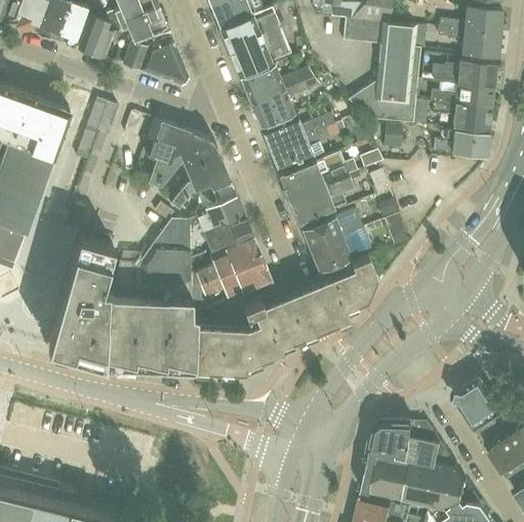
[(0,0),(0,18),(2,19),(9,0),(0,0)]
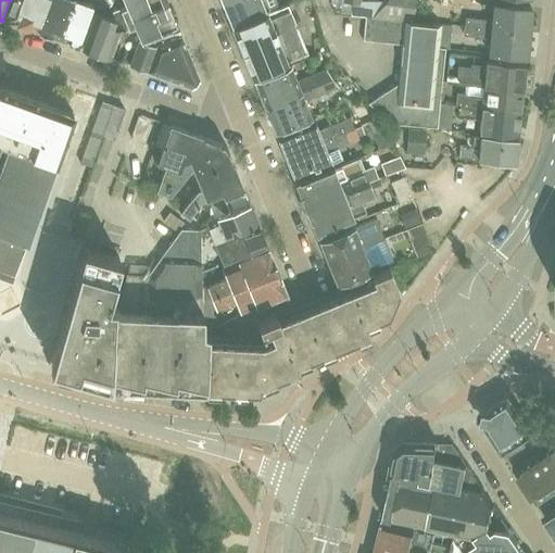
[(40,34),(51,0),(14,0),(7,22),(40,34)]
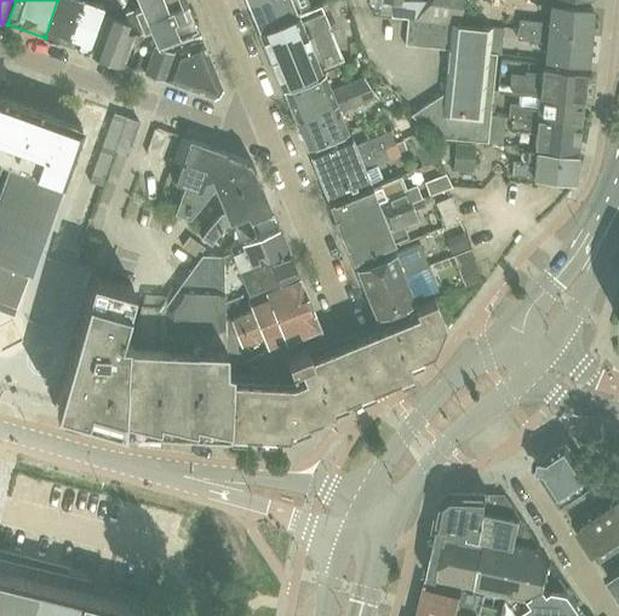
[(57,0),(45,38),(69,47),(85,0),(57,0)]
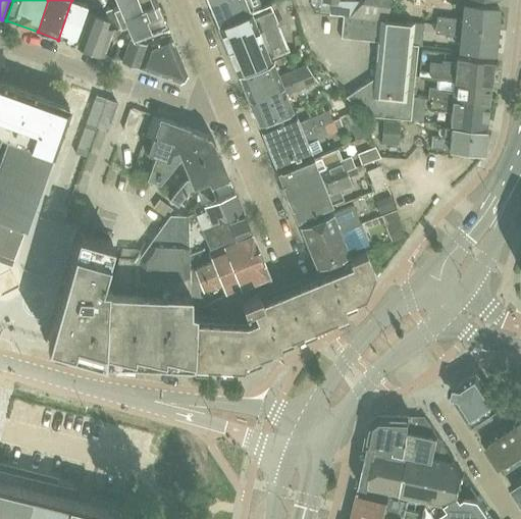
[(71,0),(58,40),(74,46),(89,7),(81,4),(81,0),(71,0)]
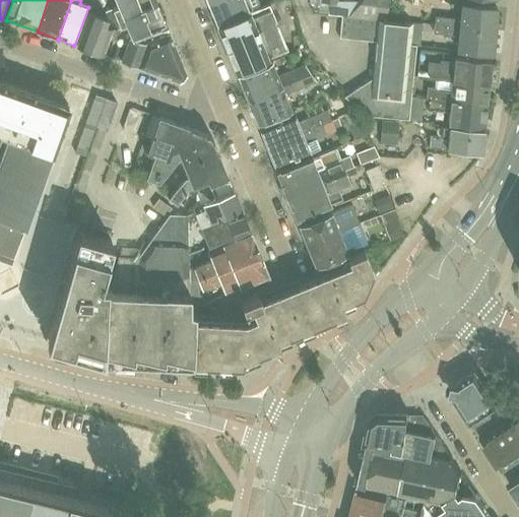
[(111,22),(157,3),(155,0),(116,0),(120,9),(107,14),(109,18),(111,22)]
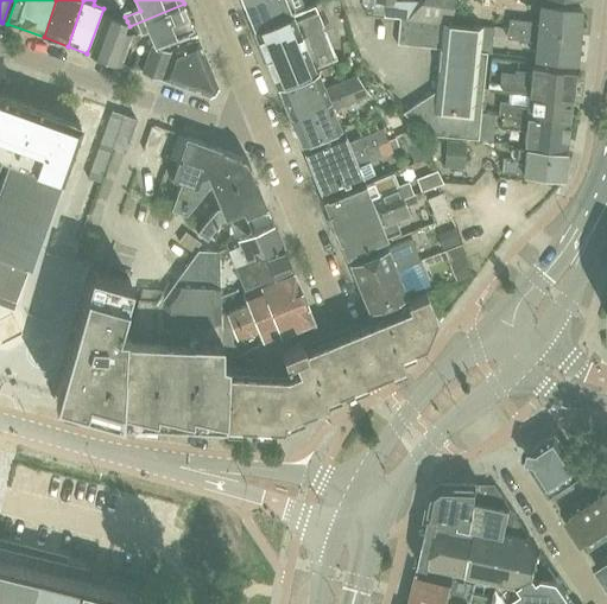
[(305,12),(299,0),(260,0),(246,6),(255,31),(305,12)]
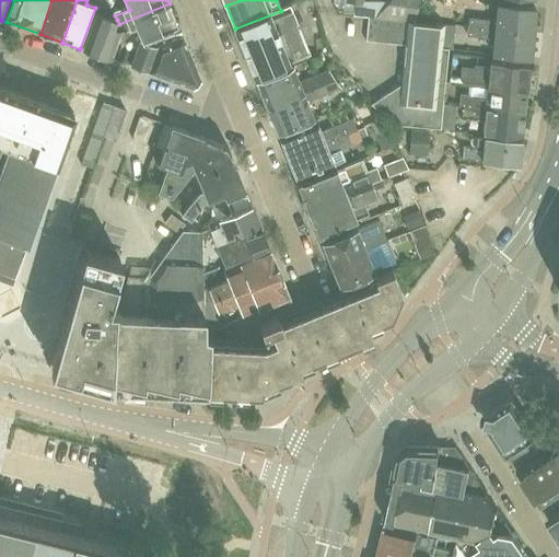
[(345,0),(345,14),(354,15),(354,0),(345,0)]
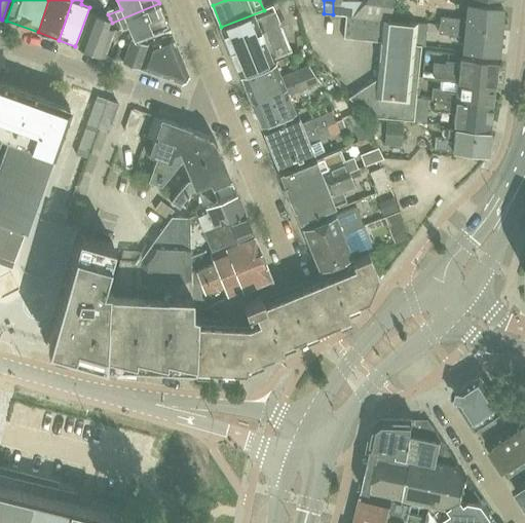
[(341,16),(348,19),(354,19),(354,9),(348,9),(343,4),(341,4),(341,0),(333,0),(333,14),(333,16),(341,16)]
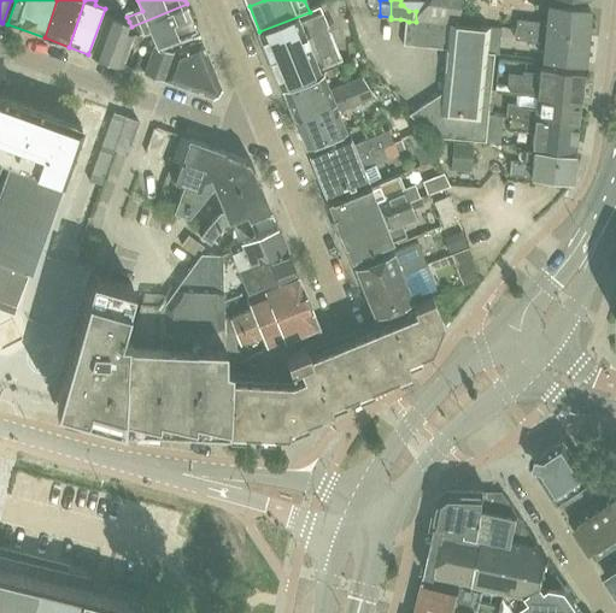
[(436,0),(416,22),(463,28),(464,0),(436,0)]
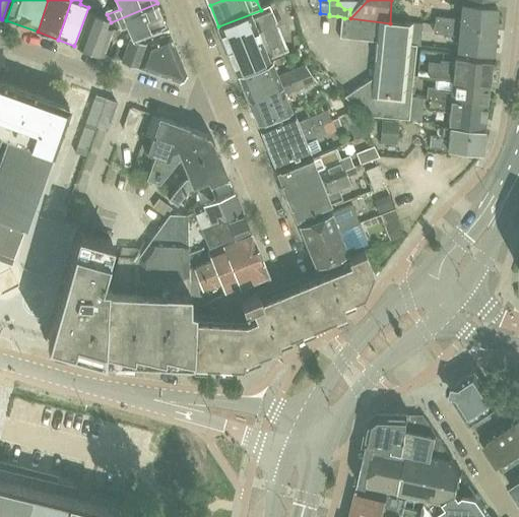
[(133,42),(167,27),(157,3),(111,22),(114,31),(115,30),(127,25),(133,42)]
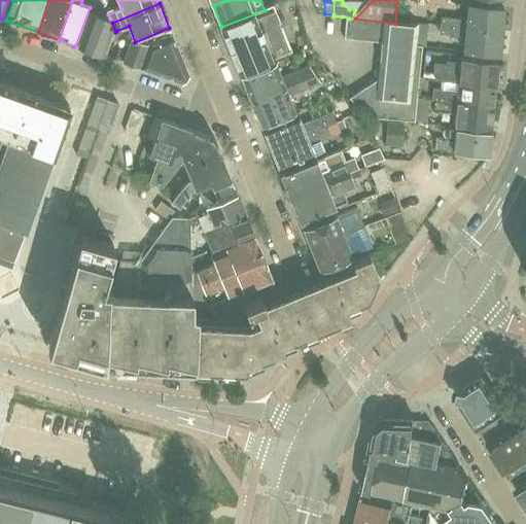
[(232,50),(283,29),(274,6),(265,10),(221,27),(232,50)]
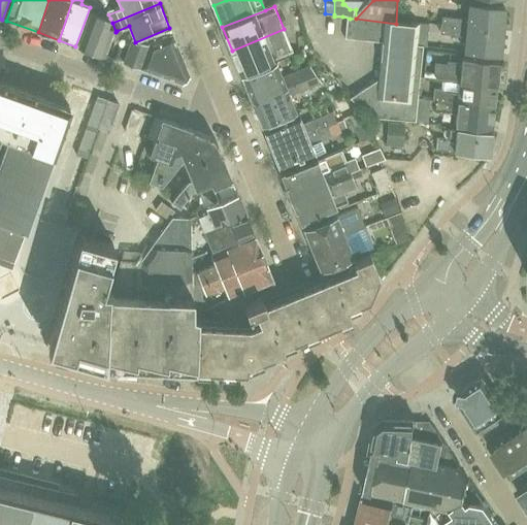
[(442,29),(502,34),(505,10),(470,6),(468,22),(443,19),(442,29)]
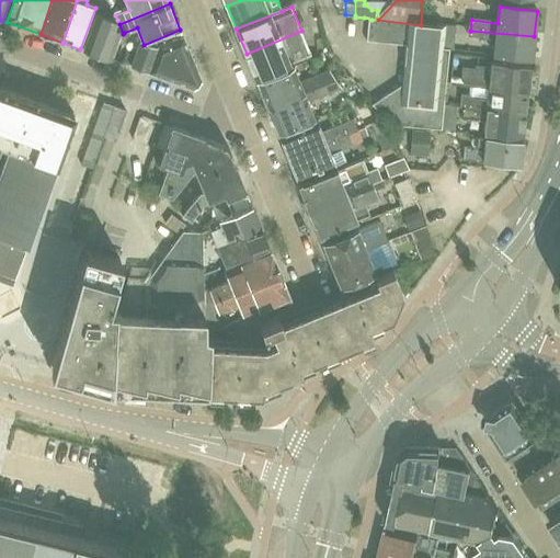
[(120,24),(117,20),(113,22),(96,15),(84,50),(112,60),(118,43),(124,45),(127,35),(124,33),(123,34),(120,24)]
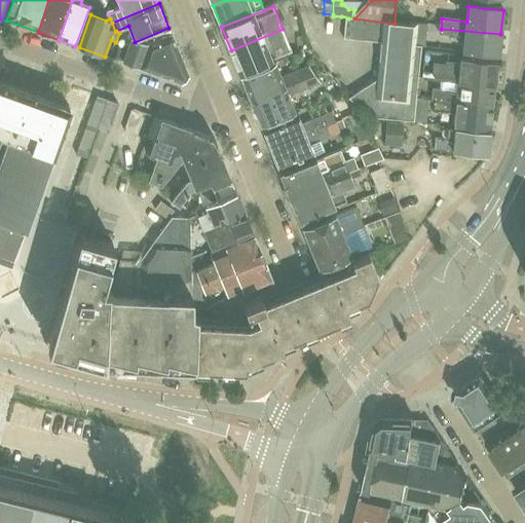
[(346,41),(385,45),(387,25),(394,25),(395,24),(354,19),(348,19),(346,41)]
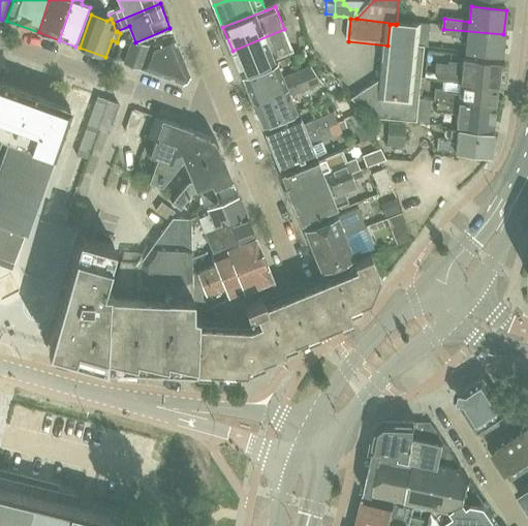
[(420,28),(396,25),(390,25),(387,45),(383,83),(353,102),(374,121),(391,122),(409,124),(417,125),(421,100),(426,50),(417,50),(418,40),(420,28)]
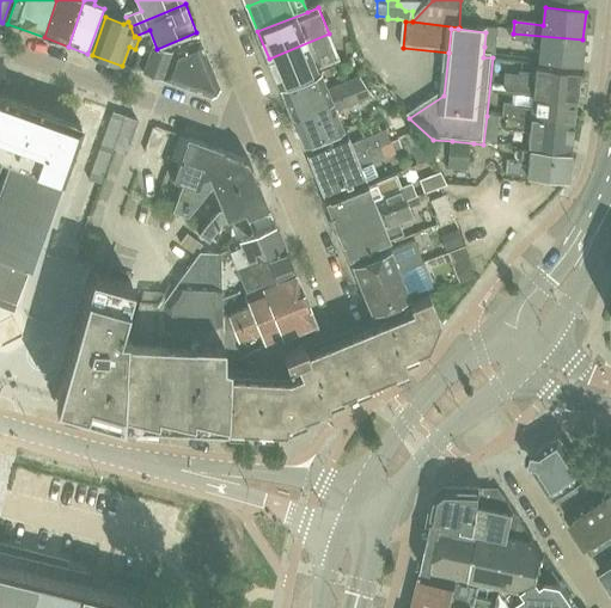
[(486,32),(484,47),(496,48),(498,32),(486,32)]
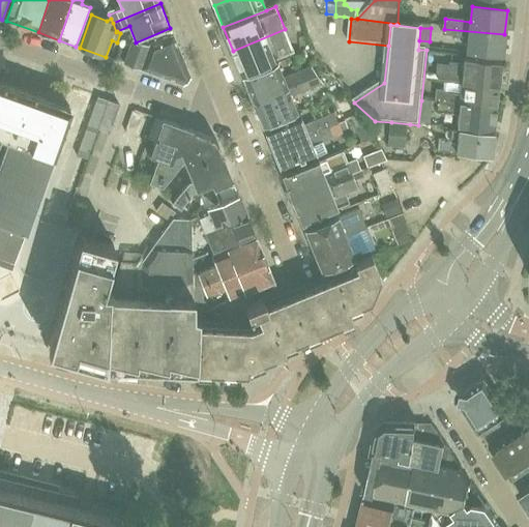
[(242,75),(295,54),(285,29),(233,51),(242,75)]
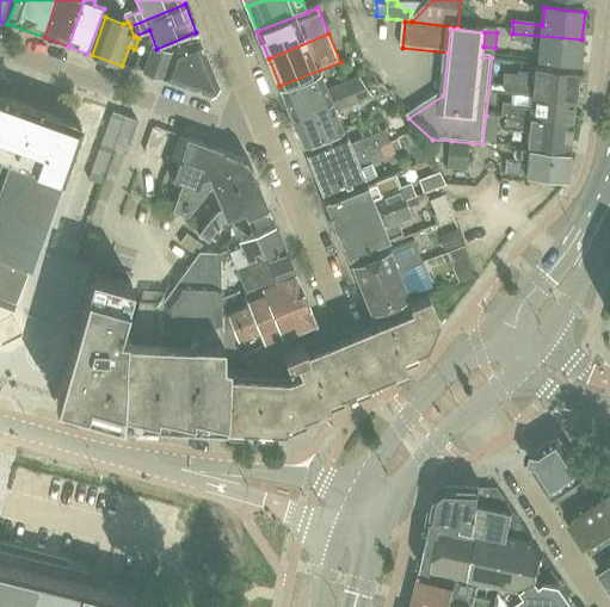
[(579,66),(581,39),(512,33),(511,42),(541,45),(538,62),(579,66)]
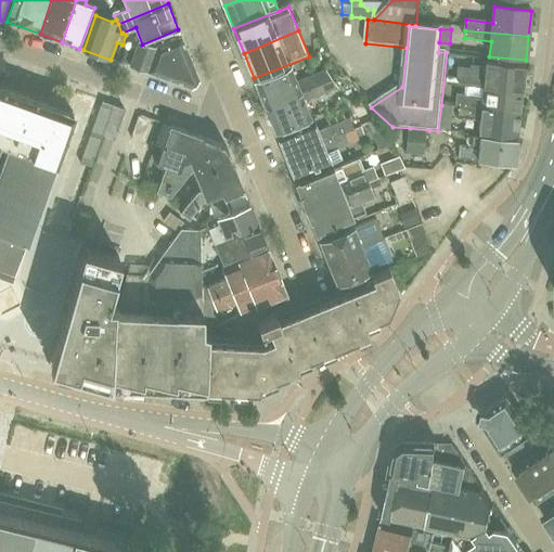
[(139,43),(130,67),(193,90),(200,82),(182,38),(155,49),(139,43)]
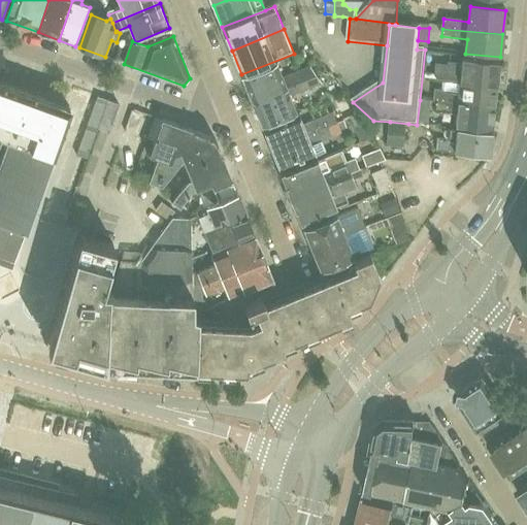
[(500,66),(500,65),(462,61),(462,66),(450,65),(450,67),(437,66),(436,76),(440,83),(461,85),(463,85),(497,88),(499,75),(499,66),(500,66)]
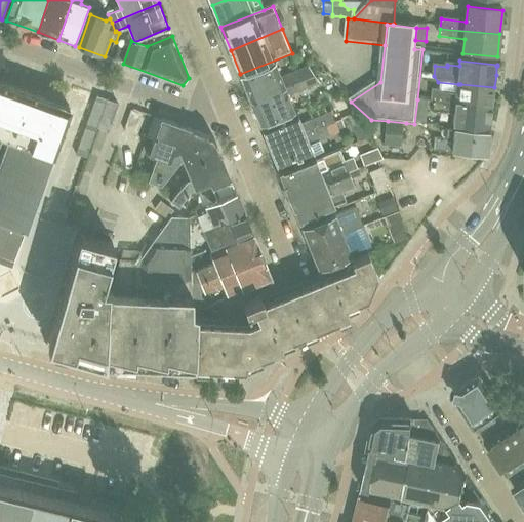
[(301,82),(298,74),(281,81),(275,65),(242,78),(252,102),(301,82)]
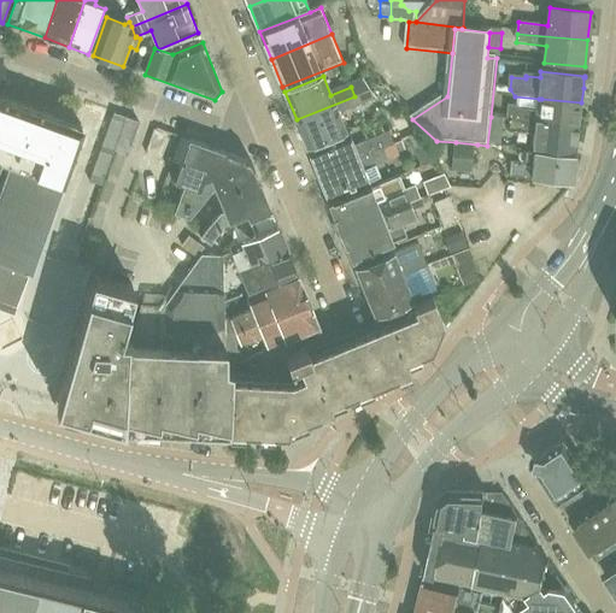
[(295,119),(308,147),(346,131),(339,115),(371,101),(373,107),(380,105),(364,81),(351,87),(355,96),(297,119),(295,119)]
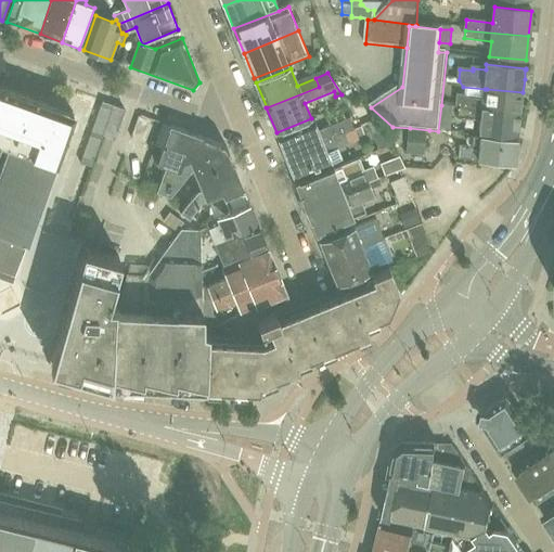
[(28,241),(56,164),(63,146),(74,114),(72,114),(62,111),(62,110),(60,110),(30,99),(28,98),(28,99),(0,88),(0,280),(14,285),(16,278),(29,241),(28,241)]
